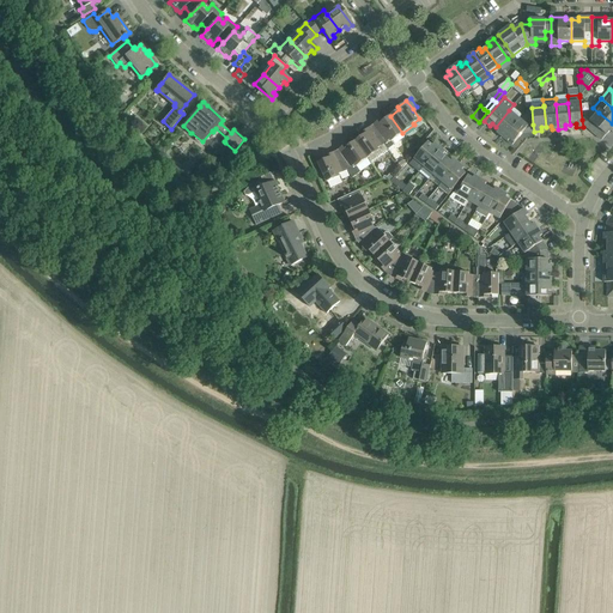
[(497,133),(503,137),(519,119),(509,110),(496,127),(499,129),(497,133)]
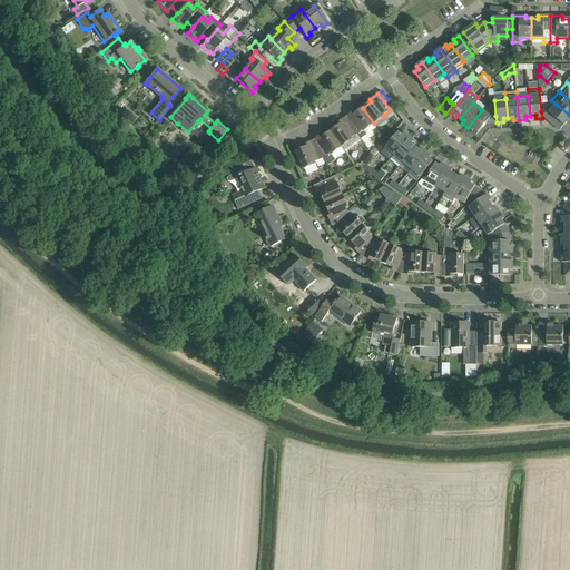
[(552,109),(541,110),(542,118),(544,117),(552,124),(560,130),(563,126),(567,121),(569,124),(569,123),(569,115),(557,105),(552,109)]
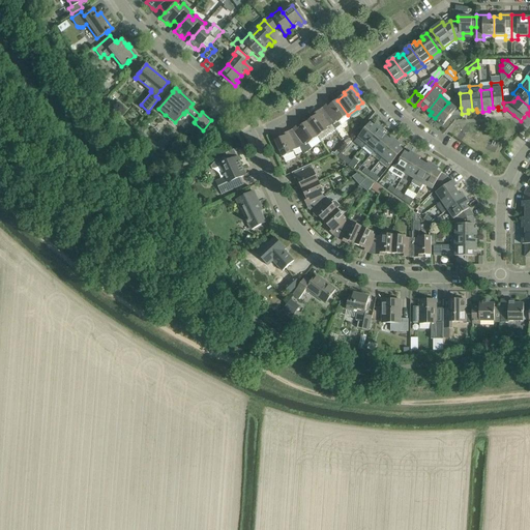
[(339,122),(348,115),(337,100),(329,106),(328,104),(321,109),(335,128),(340,125),(341,124),(339,122)]
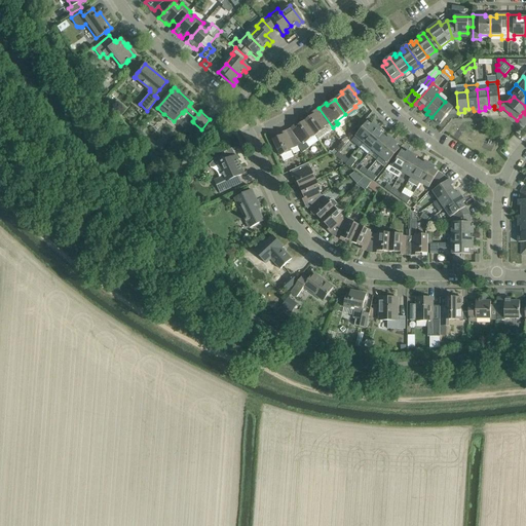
[(458,113),(457,107),(453,107),(452,108),(445,102),(431,117),(436,121),(438,119),(442,122),(448,114),(458,113)]
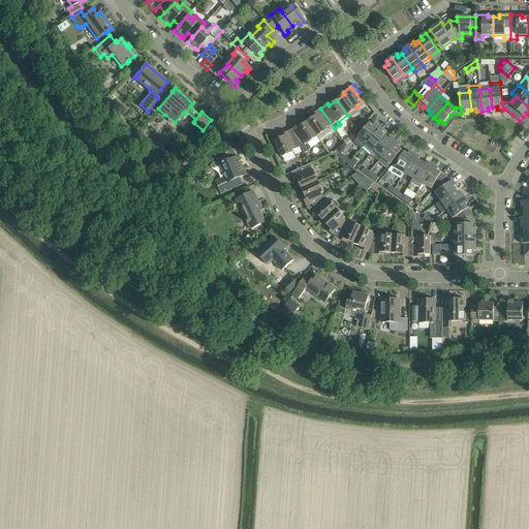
[(314,116),(307,122),(317,136),(328,130),(329,132),(335,128),(320,109),(313,114),(314,116)]
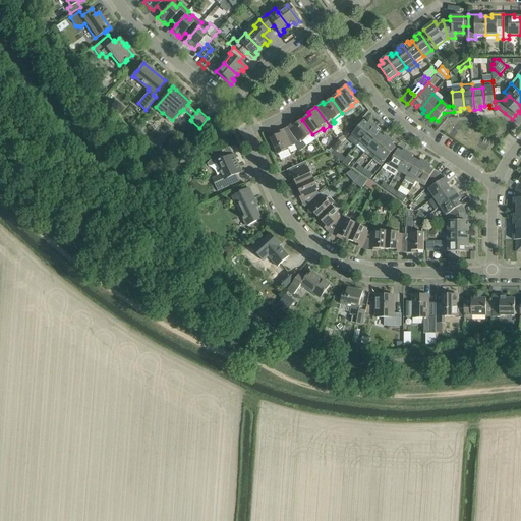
[(303,141),(312,134),(302,120),(294,125),(293,123),(286,128),(295,145),(299,151),(306,146),(303,141)]
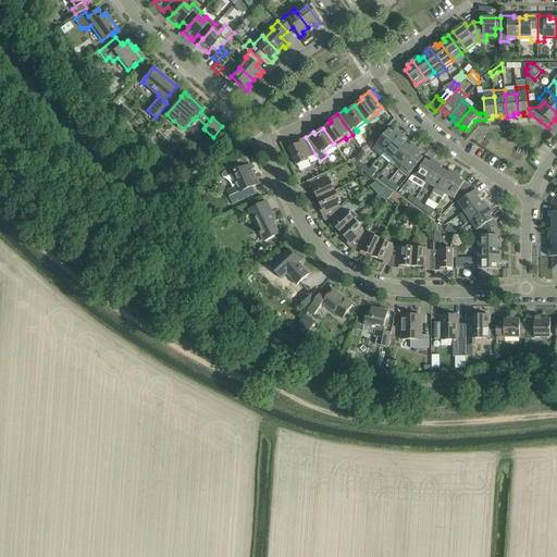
[(381,157),(382,156),(385,151),(399,134),(395,131),(393,133),(388,130),(382,138),(372,150),(381,157)]
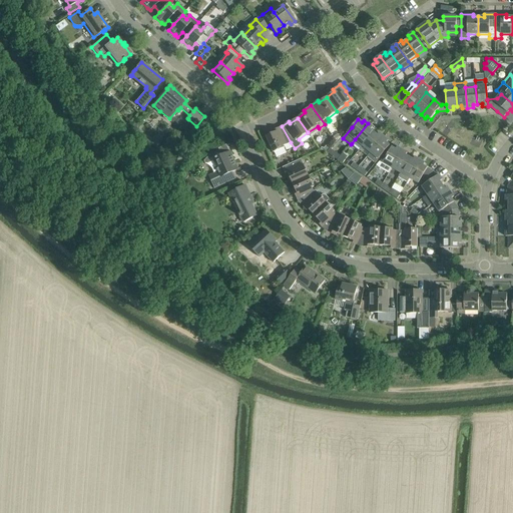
[(363,146),(374,132),(371,129),(373,127),(368,123),(355,139),(352,143),(359,149),(362,145),(363,146)]
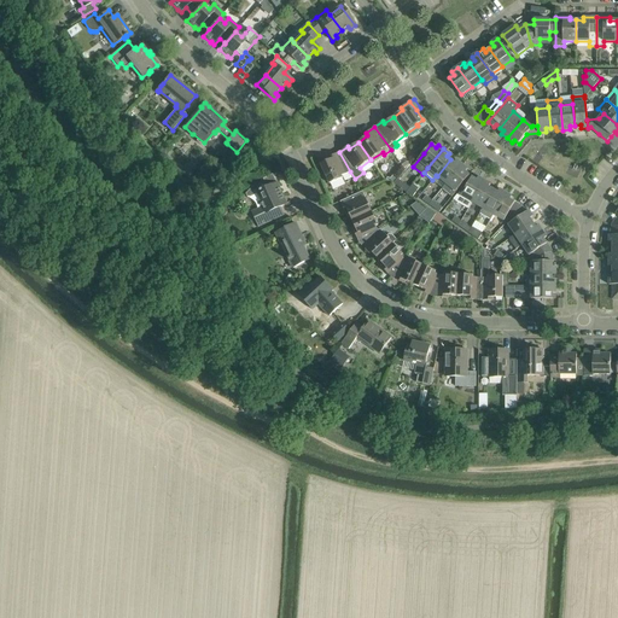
[(342,175),(350,172),(339,152),(330,157),(331,159),(320,164),(330,184),(340,179),(343,178),(342,175)]
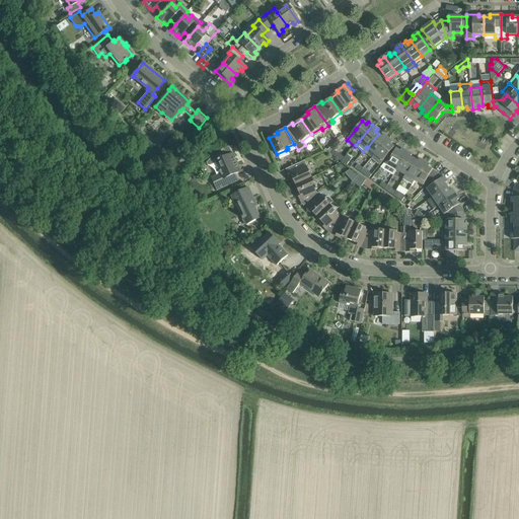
[(375,154),(388,139),(384,135),(382,137),(378,134),(367,148),(374,154),(375,154)]
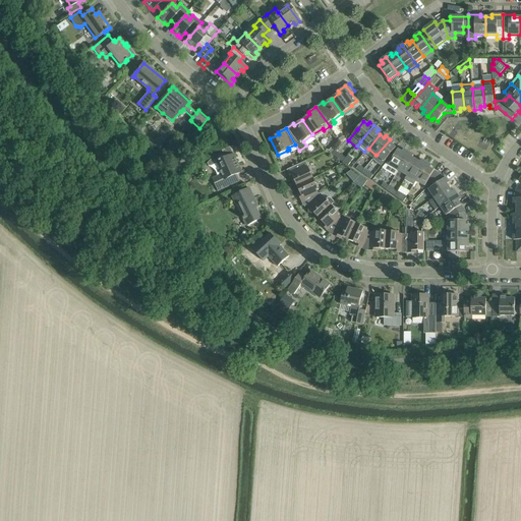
[(394,142),(390,139),(377,155),(375,155),(372,159),(381,165),(384,161),(385,162),(396,149),(392,146),(394,142)]
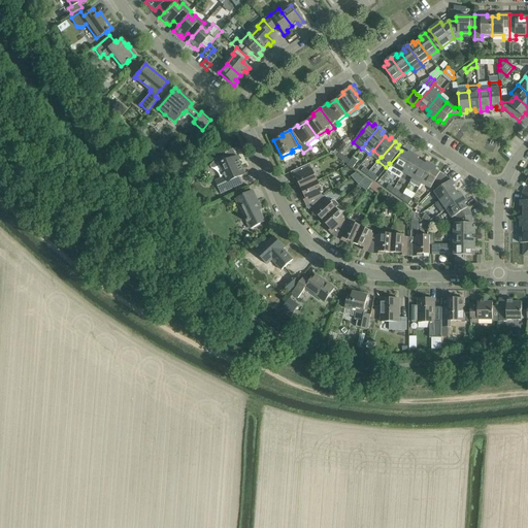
[(218,158),(210,165),(211,169),(220,165),(224,173),(225,176),(222,177),(220,178),(215,182),(221,194),(228,191),(233,188),(242,184),(239,177),(245,174),(237,156),(236,157),(233,150),(233,149),(225,153),(228,160),(223,163),(218,158)]
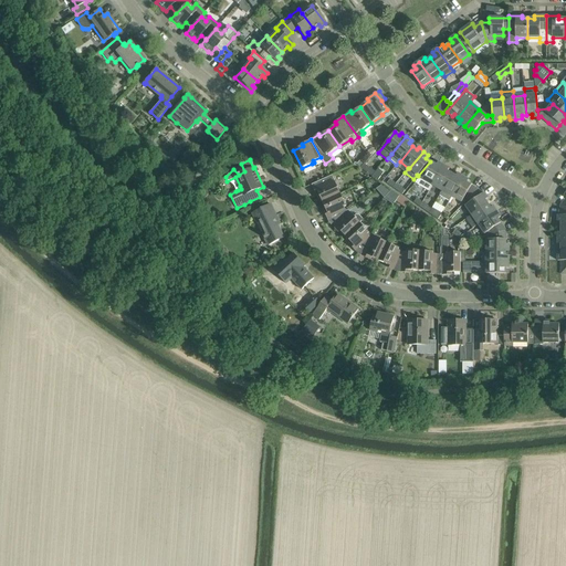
[(171,168),(164,160),(158,166),(167,174),(171,168)]
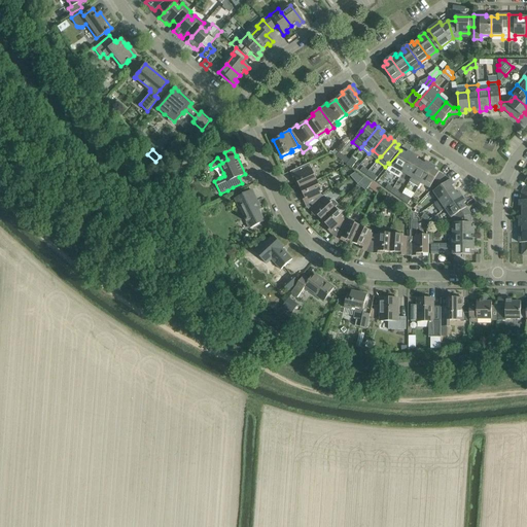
[(402,172),(413,154),(408,151),(407,154),(402,151),(397,161),(394,166),(391,164),(386,170),(399,177),(402,172)]
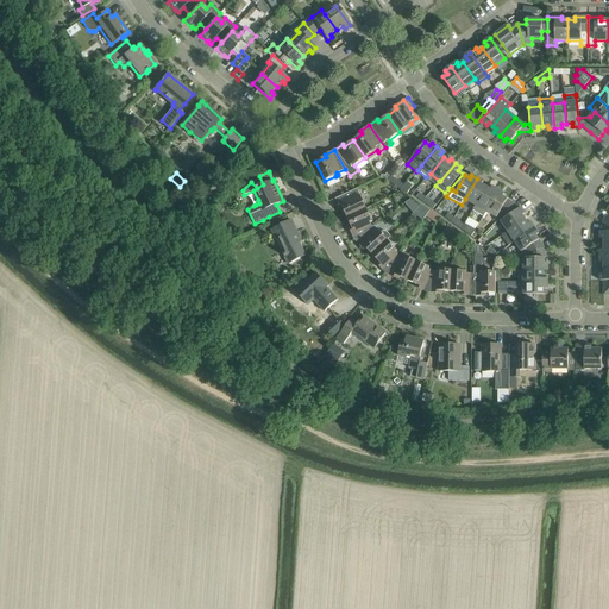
[(401,190),(403,186),(391,176),(388,181),(401,190)]
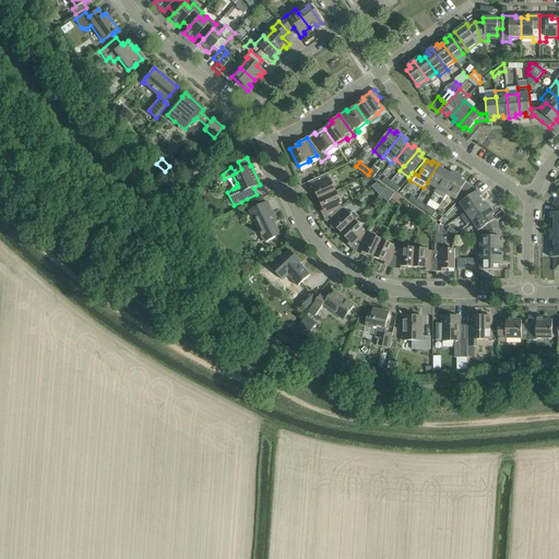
[(427,182),(437,189),(447,173),(442,169),(443,167),(438,164),(427,182)]
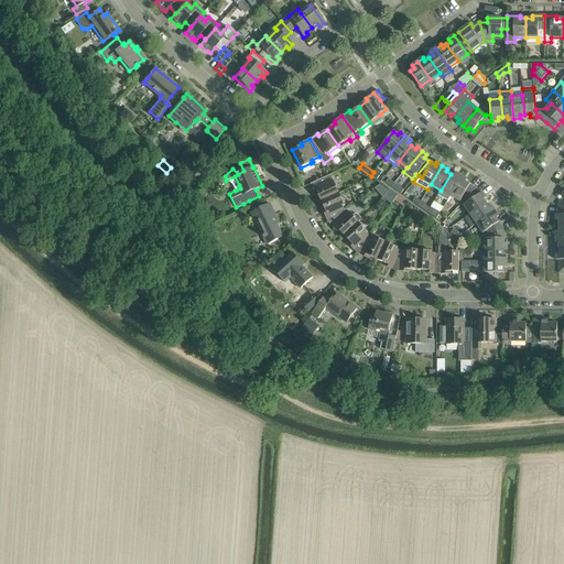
[(451,196),(462,176),(456,173),(454,176),(451,174),(441,191),(438,195),(447,201),(451,196)]
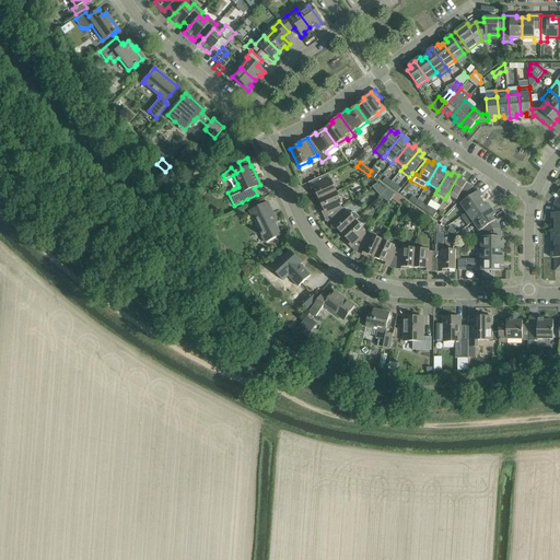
[(319,200),(337,191),(328,173),(308,183),(313,191),(315,190),(319,200)]
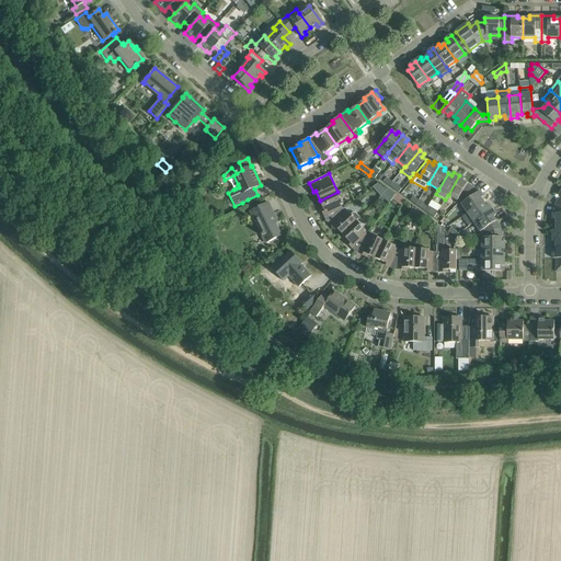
[(459,175),(448,195),(458,201),(460,196),(464,197),(473,187),(462,182),(465,179),(459,175)]
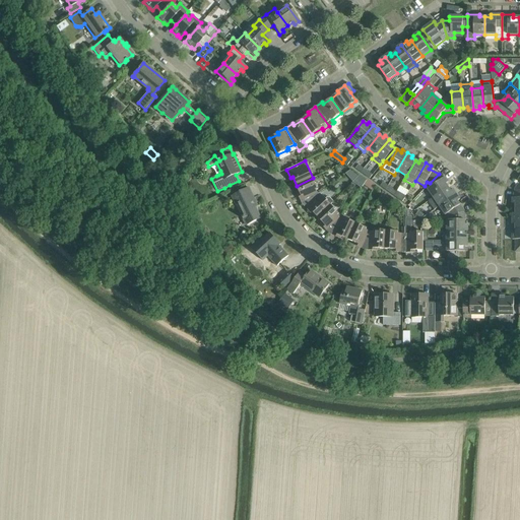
[(373,175),(365,168),(361,173),(369,179),(373,175)]
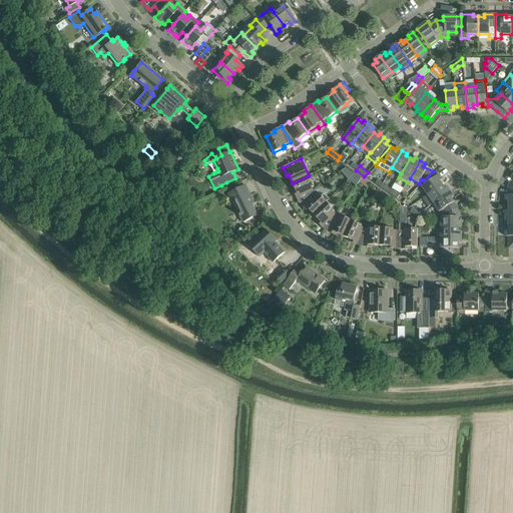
[(346,166),(341,174),(358,184),(363,177),(346,166)]
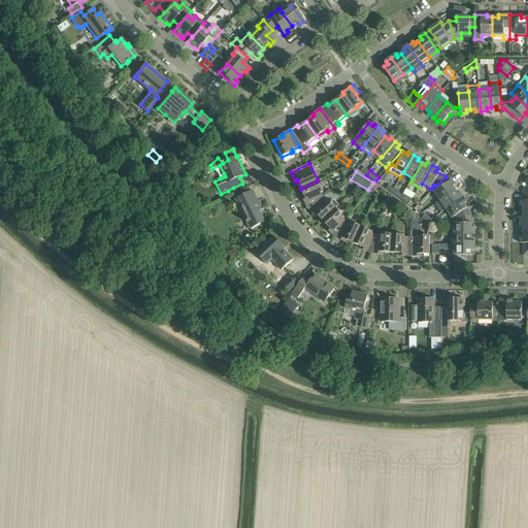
[(440,201),(455,191),(453,187),(455,185),(452,179),(449,182),(446,176),(436,186),(438,189),(434,192),(440,201)]
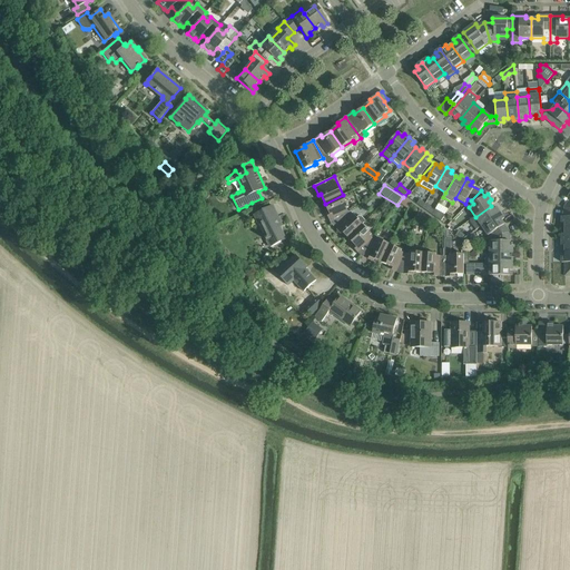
[(349,207),(343,195),(325,204),(330,213),(326,214),(332,224),(349,213),(346,208),(349,207)]
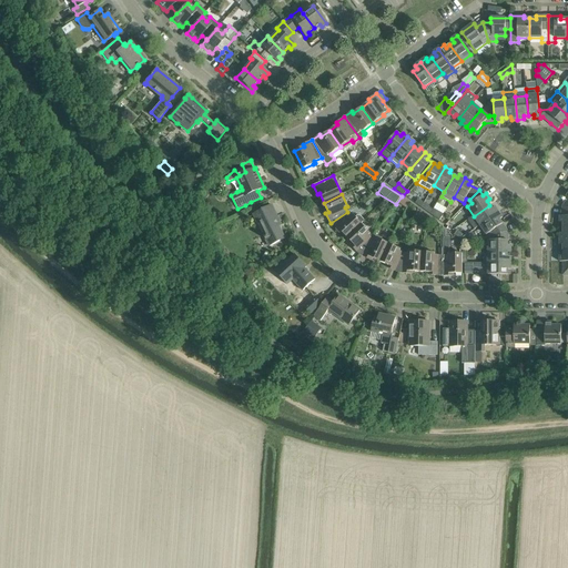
[(422,208),(430,214),(434,209),(433,210),(424,203),(422,208)]
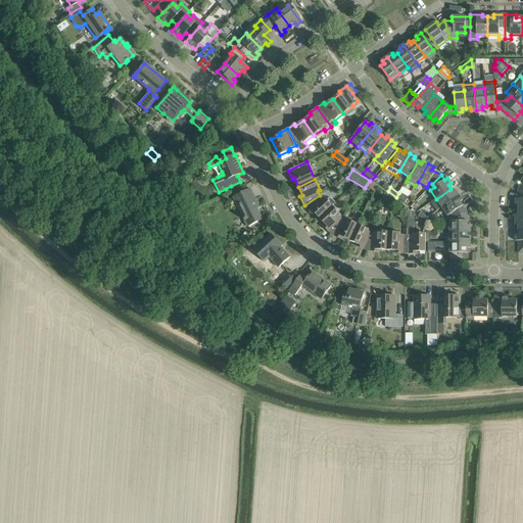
[(254,197),(250,189),(233,197),(237,206),(240,204),(246,218),(243,219),(247,227),(253,224),(263,220),(252,198),(254,197)]
